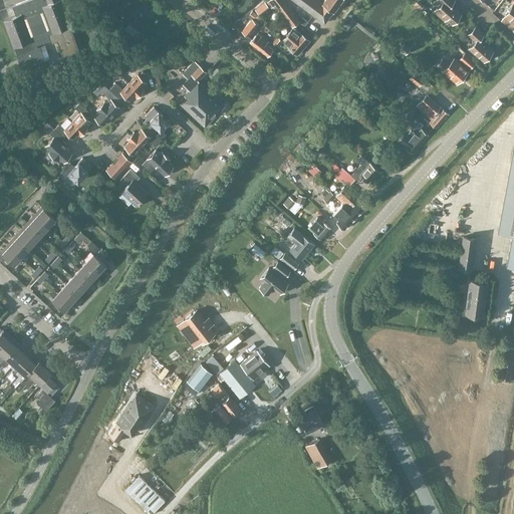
[(79,51),(69,26),(59,0),(36,0),(35,0),(28,0),(21,3),(22,6),(12,9),(15,16),(3,20),(21,68),(44,60),(47,69),(64,63),(62,57),(79,51)]
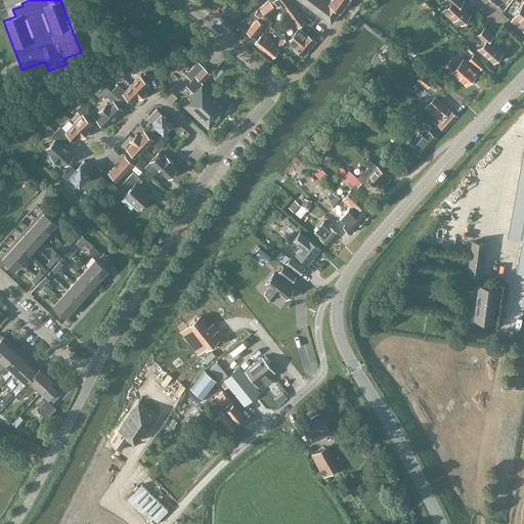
[(147,15),(153,8),(143,0),(129,0),(131,1),(122,11),(135,22),(143,11),(147,15)]
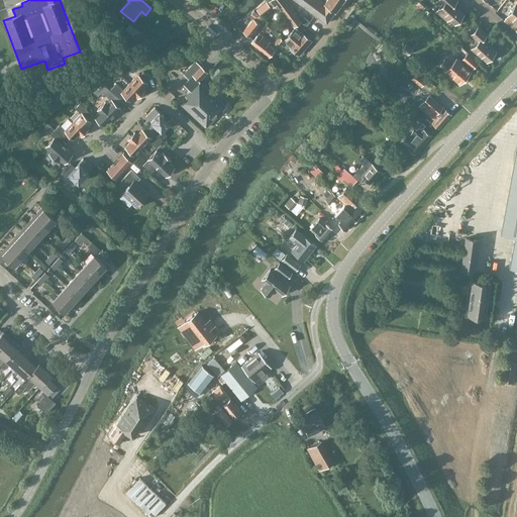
[(268,0),(268,1),(273,7),(276,5),(293,27),(301,21),(284,0),(268,0)]
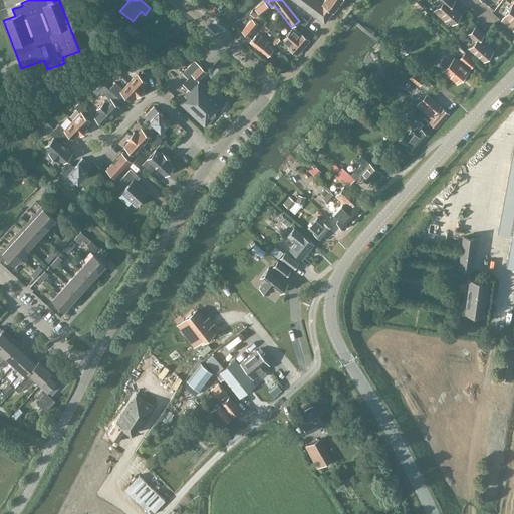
[(340,0),(293,0),(324,23),(340,0)]
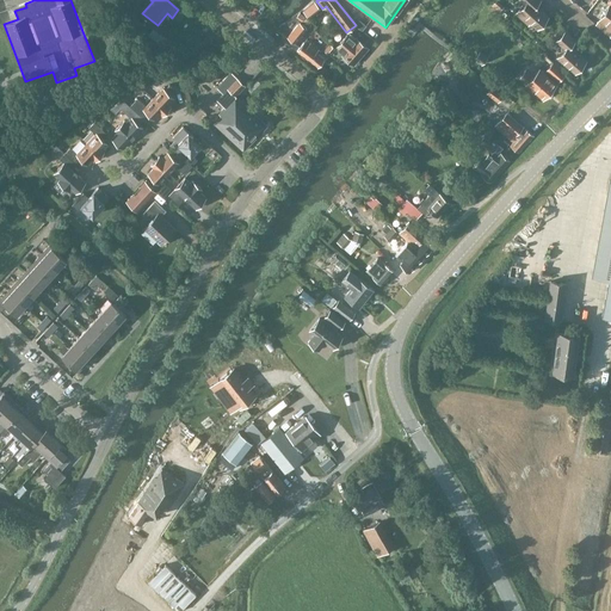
[(537,29),(548,17),(535,5),(538,0),(519,0),(524,4),(516,13),(528,24),(530,22),(537,29)]
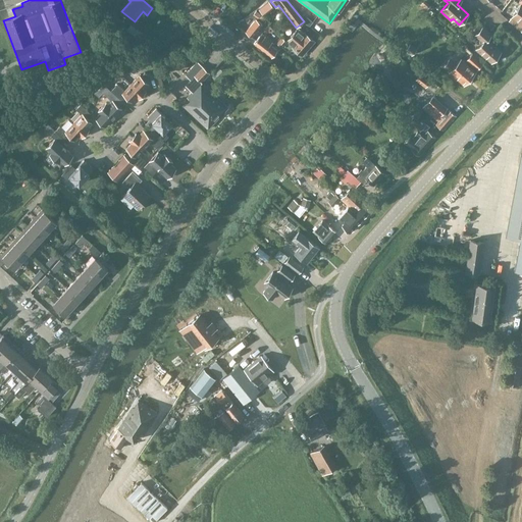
[(268,2),(258,9),(263,15),(272,7),(268,2)]
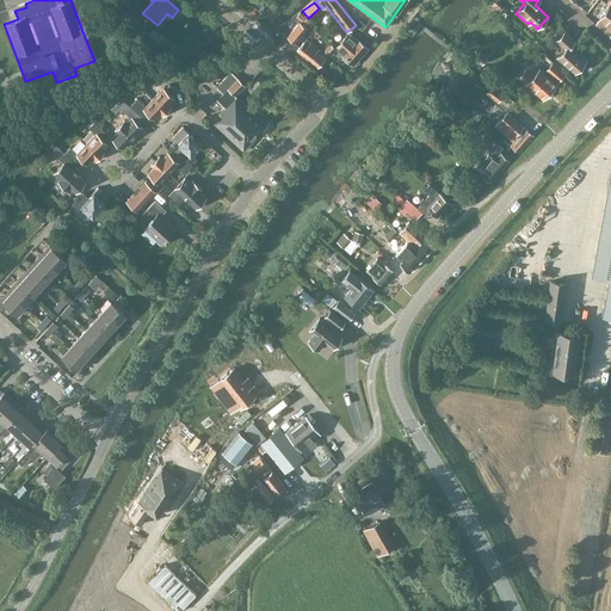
[(503,8),(495,2),(492,6),(498,13),(503,8)]
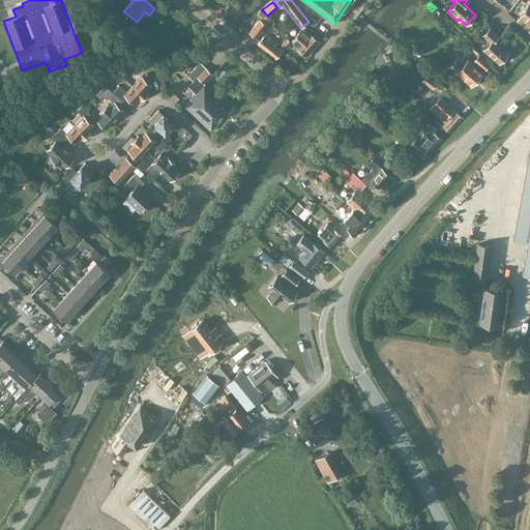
[(529,5),(528,4),(517,21),(528,31),(529,29),(529,5)]
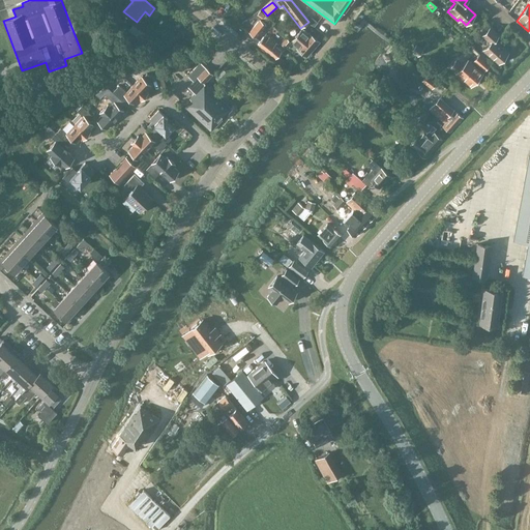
[(256,38),(266,25),(259,19),(248,32),(256,38)]
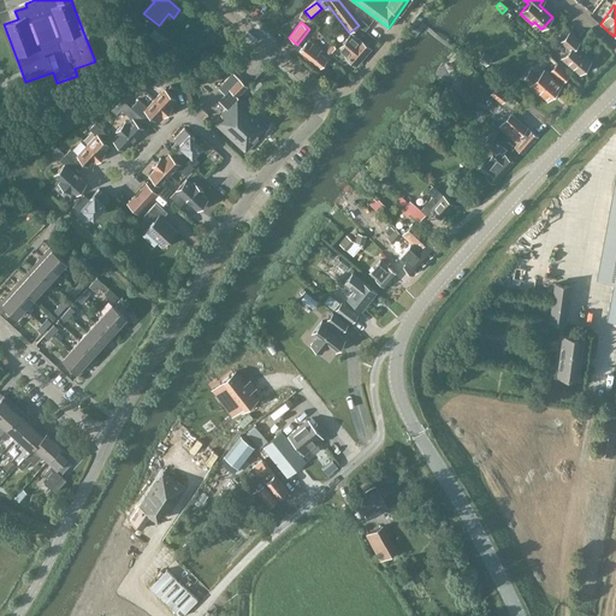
[(579,73),(591,61),(575,46),(580,41),(569,31),(561,41),(569,49),(562,58),(579,73)]
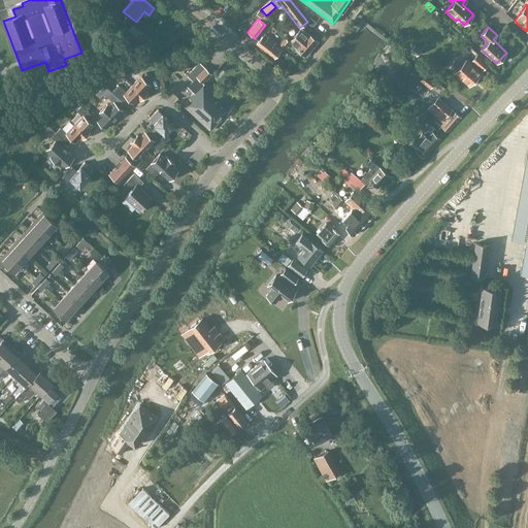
[(317,41),(303,30),(300,28),(289,40),(288,41),(285,44),(286,44),(285,45),(292,52),(296,46),(305,55),(317,41)]
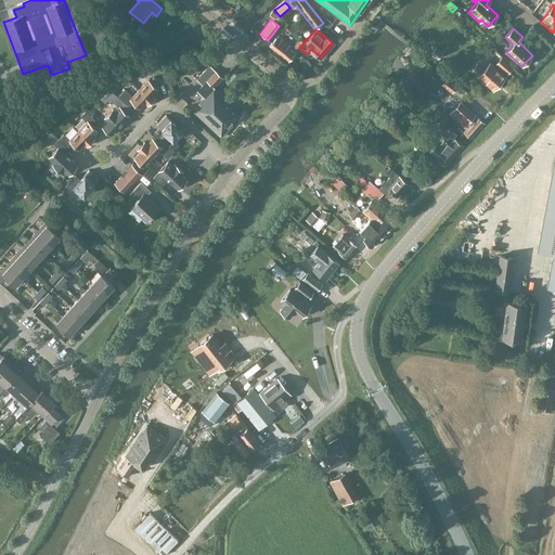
[(295,53),(287,48),(289,44),(282,38),(279,41),(275,38),(269,47),(288,62),(295,53)]
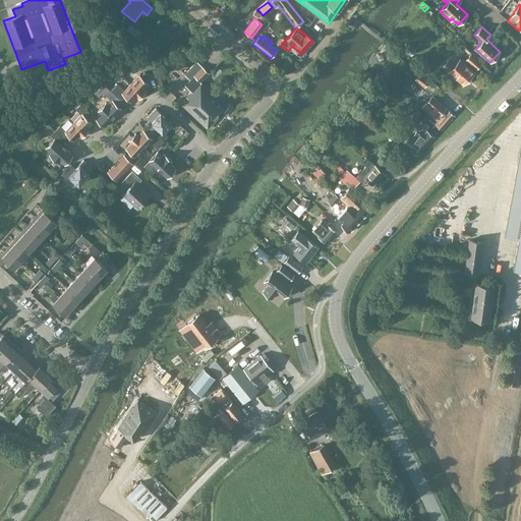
[(281,44),(284,41),(281,39),(275,45),(278,47),(281,44)]
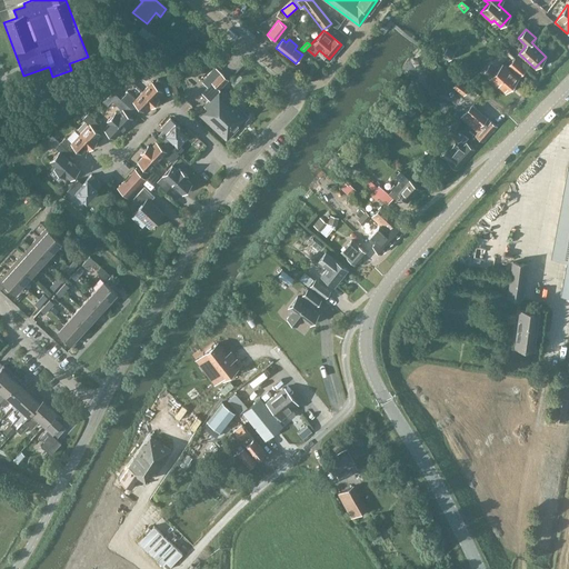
[(449,61),(453,55),(446,49),(441,55),(449,61)]
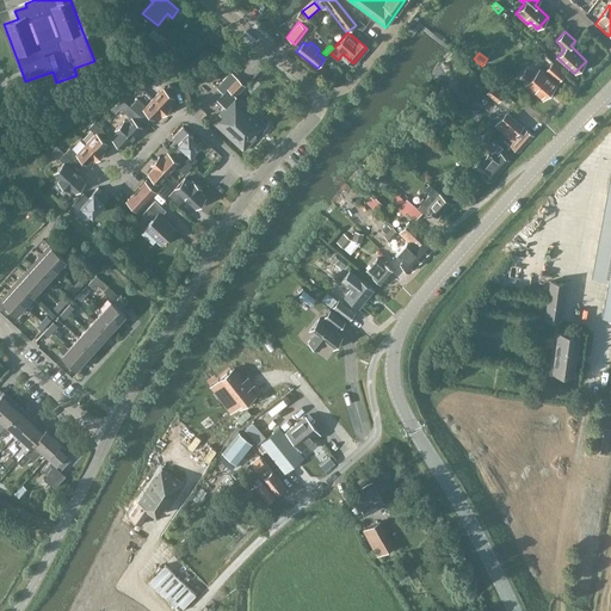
[(557,82),(565,74),(551,63),(544,71),(557,82)]
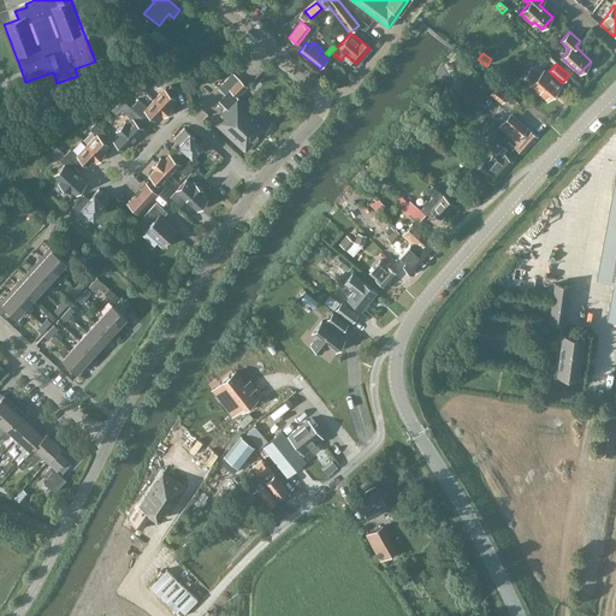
[(523,78),(529,84),(546,100),(560,86),(544,70),(537,77),(531,71),(523,78)]
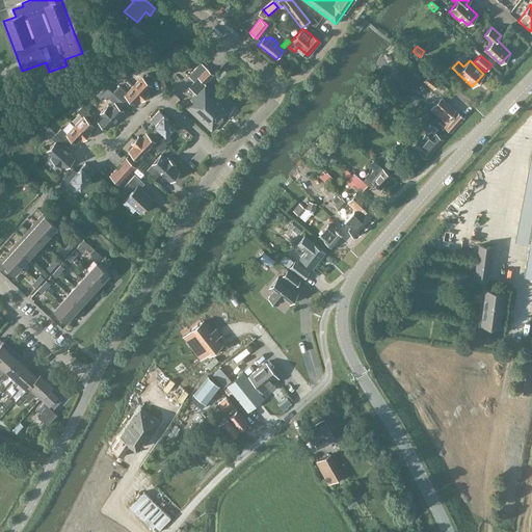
[(185,107),(211,131),(232,109),(205,84),(214,75),(201,62),(188,76),(193,81),(188,86),(195,92),(190,99),(191,100),(185,107)]
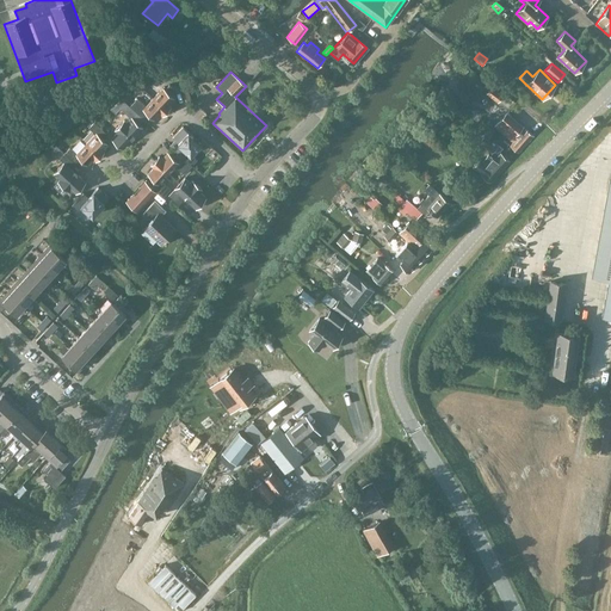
[(168,93),(173,87),(170,84),(164,90),(162,87),(153,98),(166,111),(170,106),(167,104),(173,98),(168,93)]
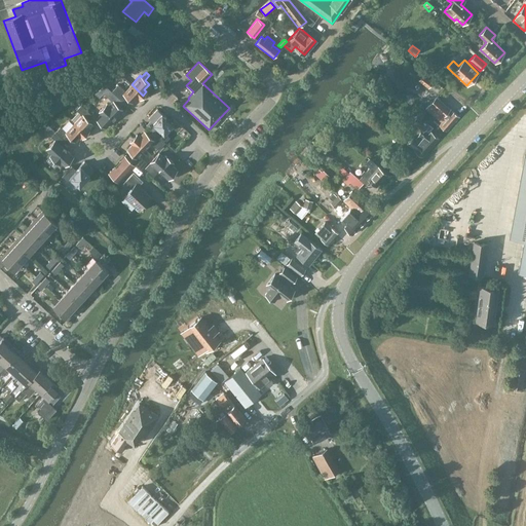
[(424,74),(420,81),(428,87),(434,81),(424,74)]
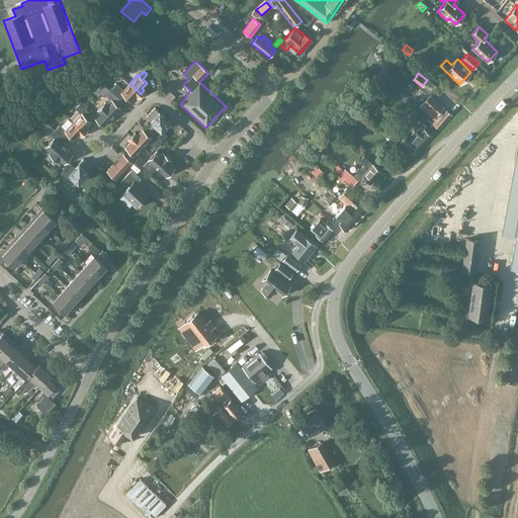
[(141,94),(130,83),(123,89),(116,83),(109,89),(121,100),(122,101),(126,97),(131,100),(135,95),(138,97),(141,94)]
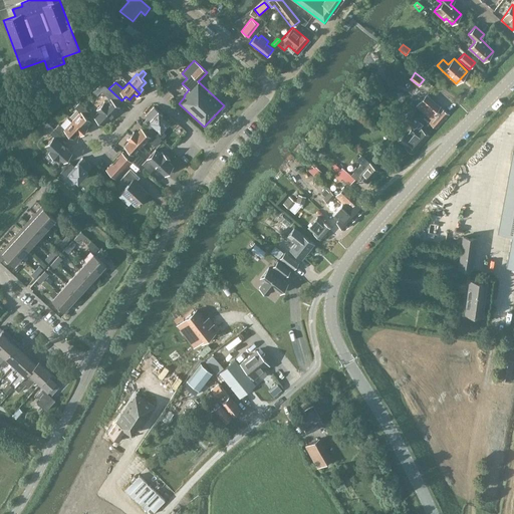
[(109,90),(104,86),(100,90),(105,94),(109,90)]
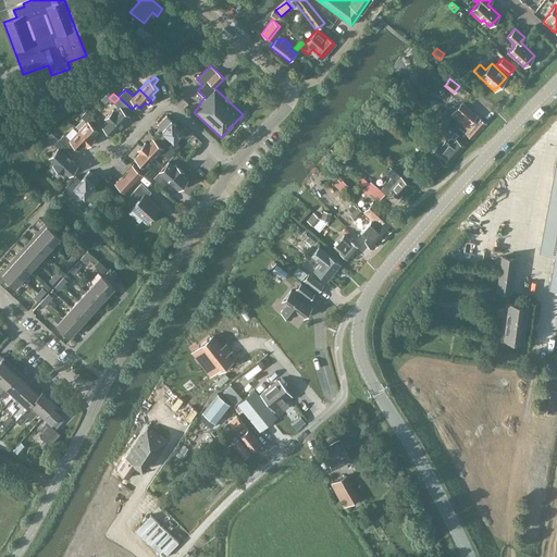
[(126,113),(131,108),(120,98),(114,103),(119,107),(115,111),(113,110),(103,120),(106,122),(101,126),(111,135),(130,116),(126,113)]
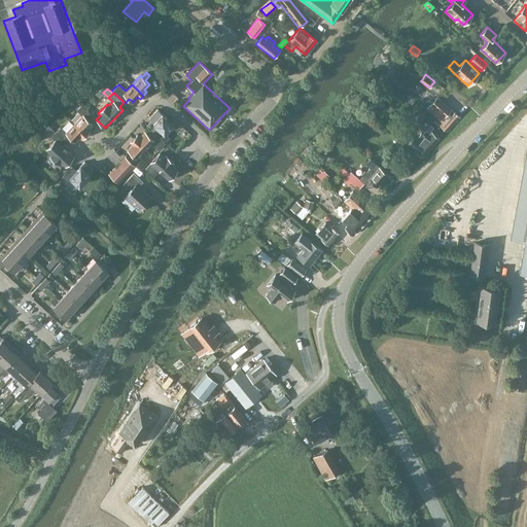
[(460,117),(450,108),(437,97),(426,109),(442,123),(440,125),(448,132),(457,120),(460,117)]
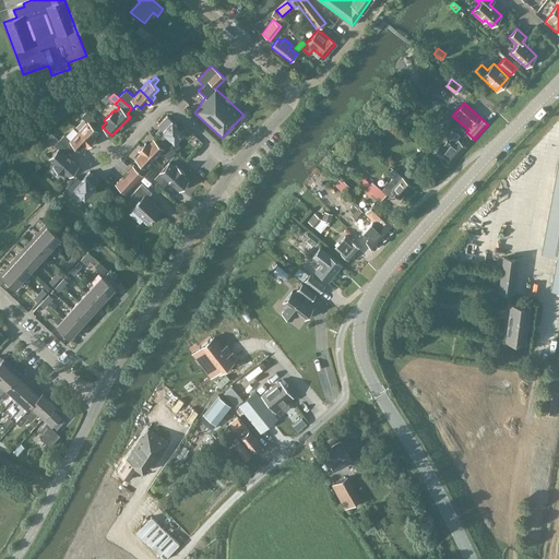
[(92,127),(97,121),(85,111),(81,116),(86,122),(78,131),(91,143),(94,139),(92,137),(97,131),(92,127)]
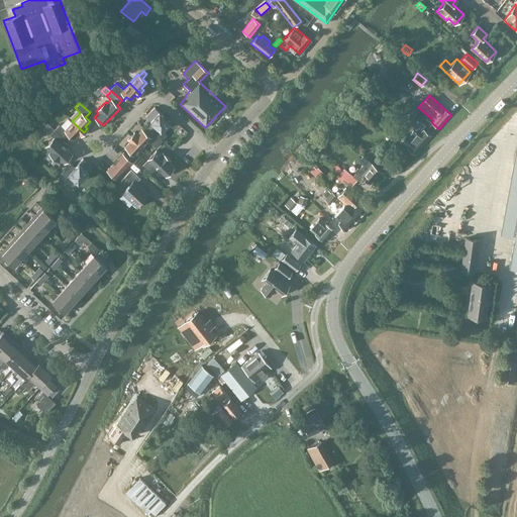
[(162,130),(170,121),(154,107),(145,116),(154,124),(150,128),(161,138),(165,133),(162,130)]
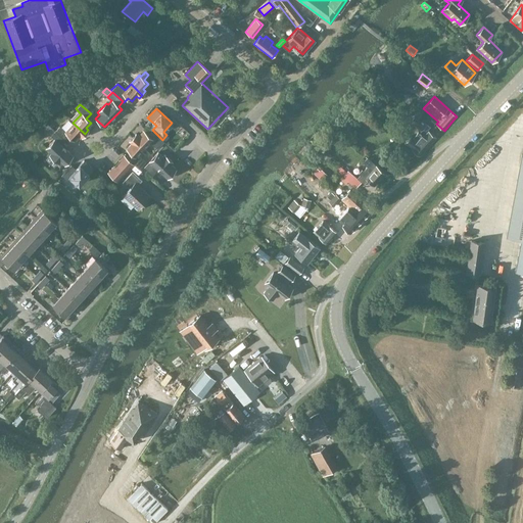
[(426,124),(427,124),(415,113),(409,122),(420,132),(422,129),(426,132),(430,127),(426,124)]
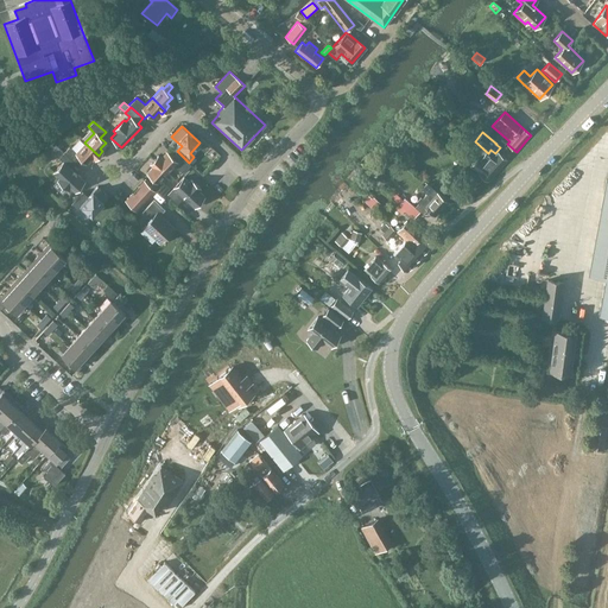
[(95,159),(99,156),(84,143),(76,153),(69,146),(64,152),(76,164),(81,158),(87,163),(92,157),(95,159)]
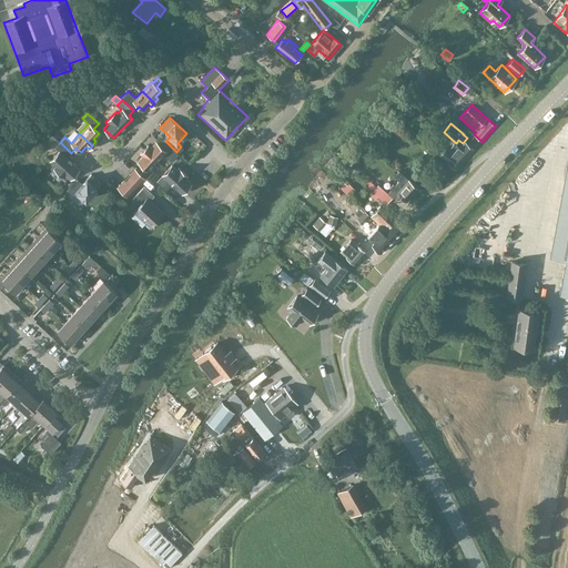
[(69,179),(79,169),(67,158),(71,153),(60,142),(52,134),(47,140),(59,151),(50,161),(56,166),(53,168),(62,176),(64,174),(69,179)]
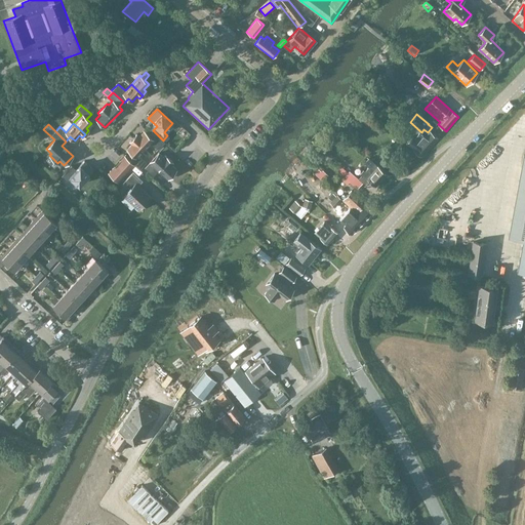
[(163,140),(153,130),(149,135),(144,131),(138,136),(136,134),(133,137),(144,149),(150,143),(158,150),(164,143),(163,140)]
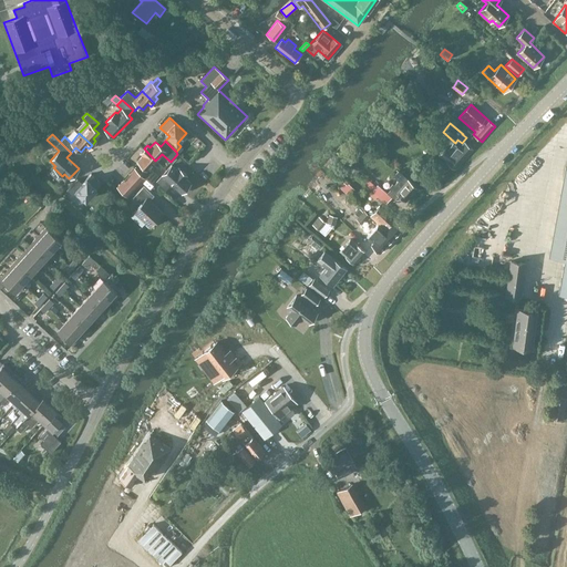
[(456,168),(473,150),(464,142),(459,147),(453,143),(447,148),(444,146),(439,153),(456,168)]
